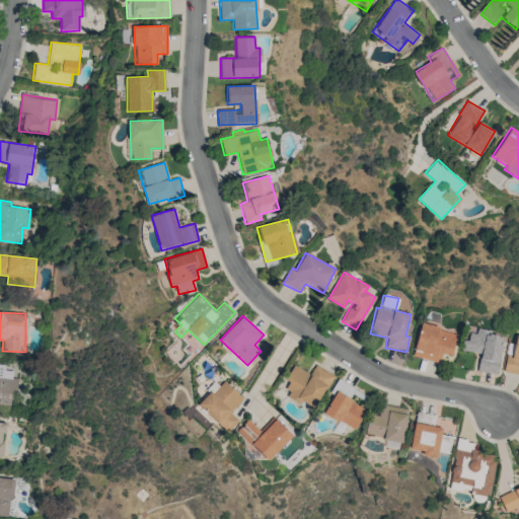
[(439,362),(441,353),(451,356),(457,332),(420,324),(413,356),(439,362)]
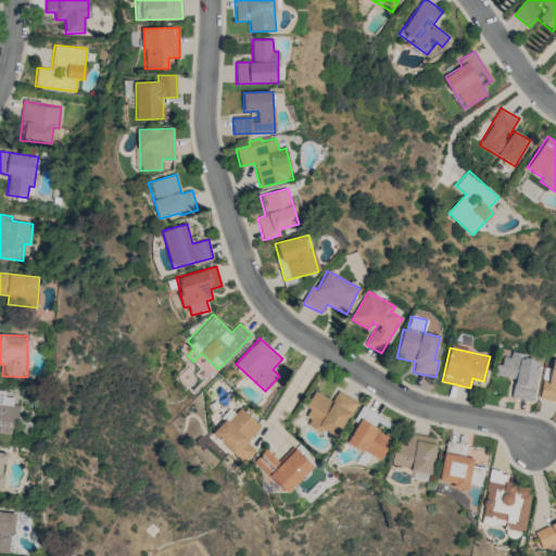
[(532,401),(540,358),(509,353),(509,354),(498,352),(494,377),(514,380),(510,397),(532,401)]
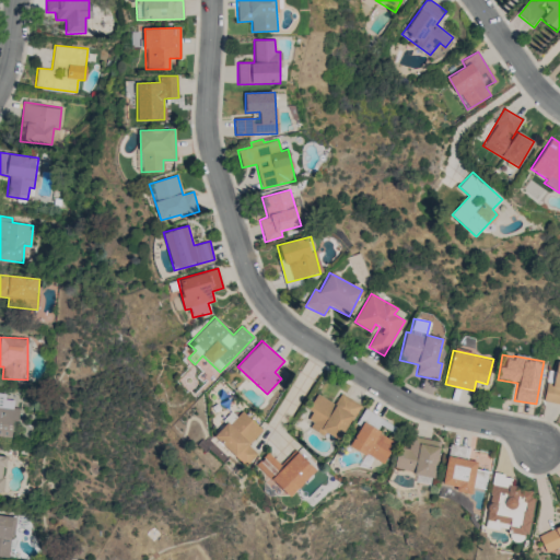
[(543,401),(559,403),(559,362),(556,362),(555,371),(547,370),(543,401)]
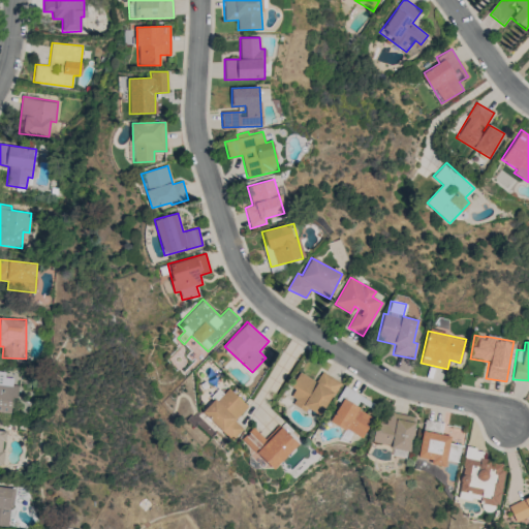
[(0,411),(11,413),(12,398),(17,399),(19,385),(12,384),(13,378),(4,377),(5,372),(0,371),(0,411)]
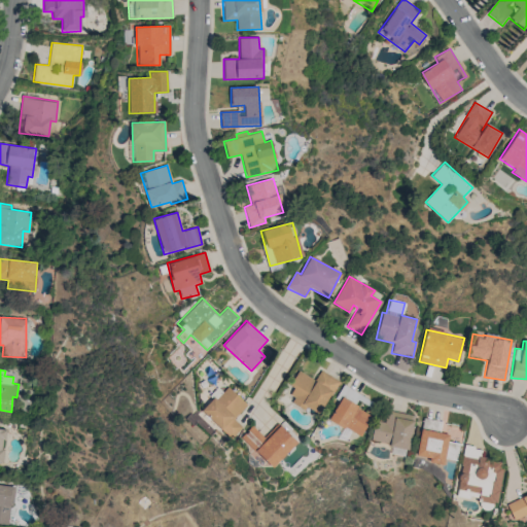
[(318,416),(339,381),(320,371),(314,380),(297,371),(289,385),(293,387),(287,397),(318,416)]
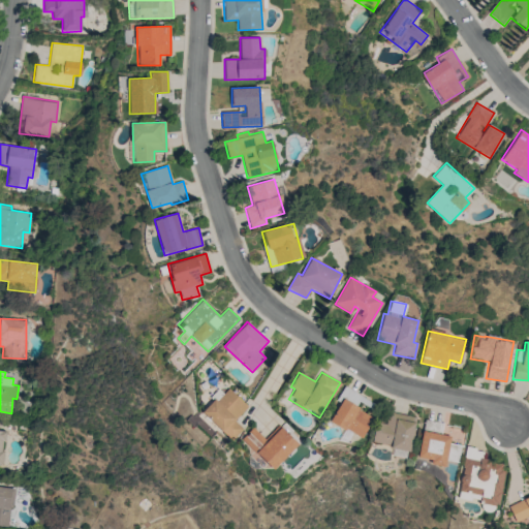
[(243,428),(235,421),(247,406),(227,387),(203,413),(231,440),(243,428)]
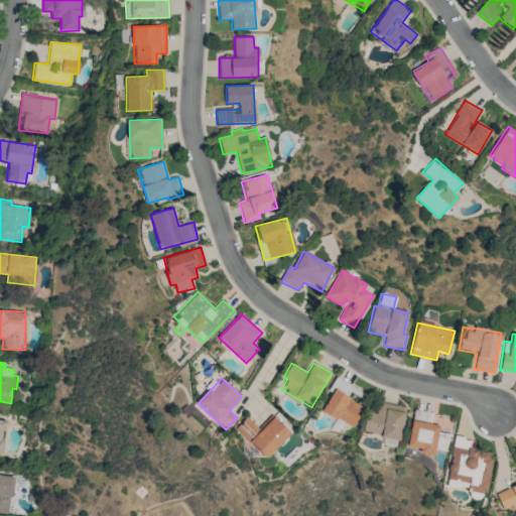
[(321,411),(353,427),(364,406),(349,399),(355,388),(345,382),(341,389),(335,386),(321,411)]
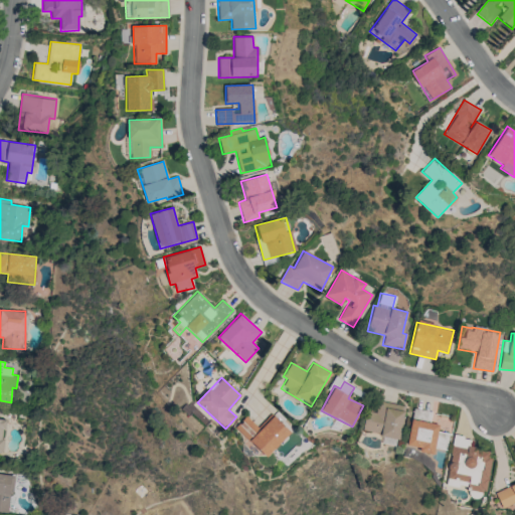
[(362,431),(398,439),(405,405),(378,400),(375,414),(365,412),(362,431)]
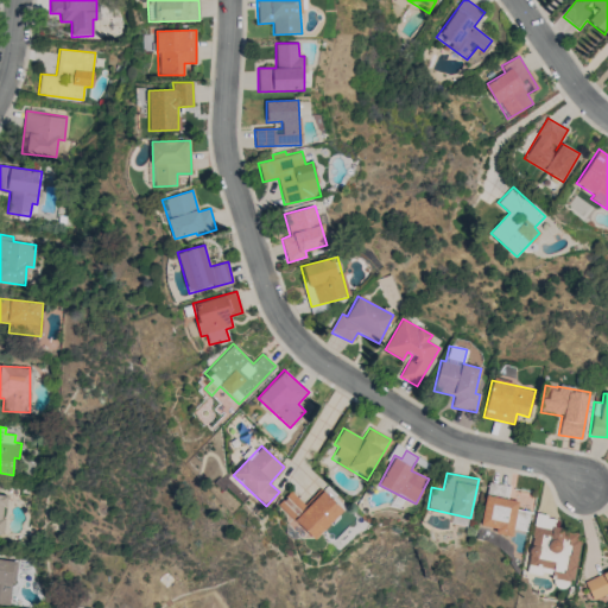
[(507,498),(510,485),(488,482),(487,494),(507,498)]
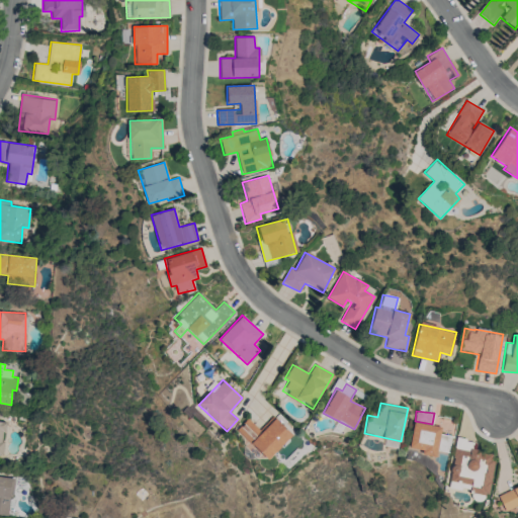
[(291,434),(272,416),(259,430),(247,419),(235,431),(252,447),(253,446),(267,460),(291,434)]
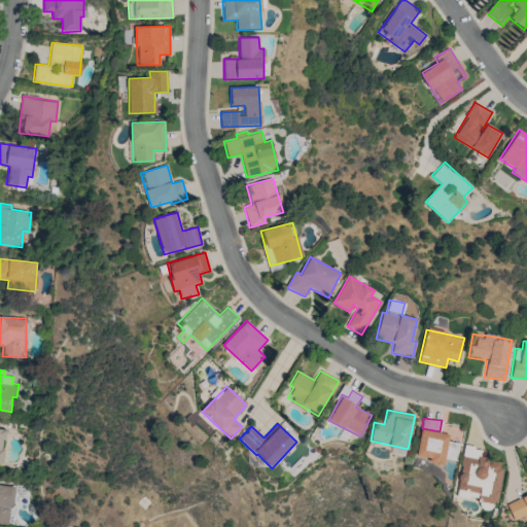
[(415,458),(443,463),(444,458),(455,460),(458,444),(448,442),(449,434),(420,429),(415,458)]
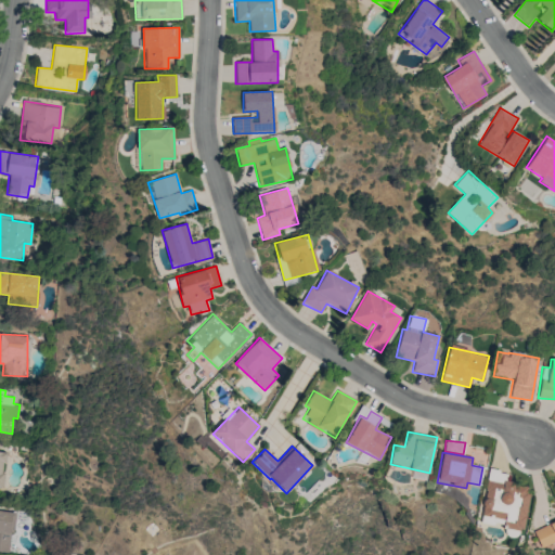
[(0,551),(10,553),(14,512),(0,510),(0,551)]
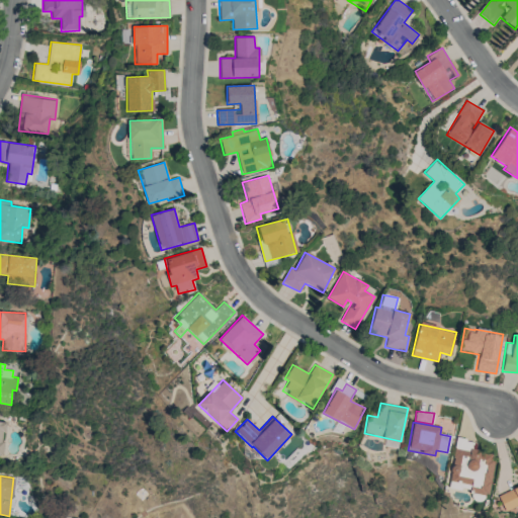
[(517,486),(497,495),(504,511),(517,505),(517,486)]
